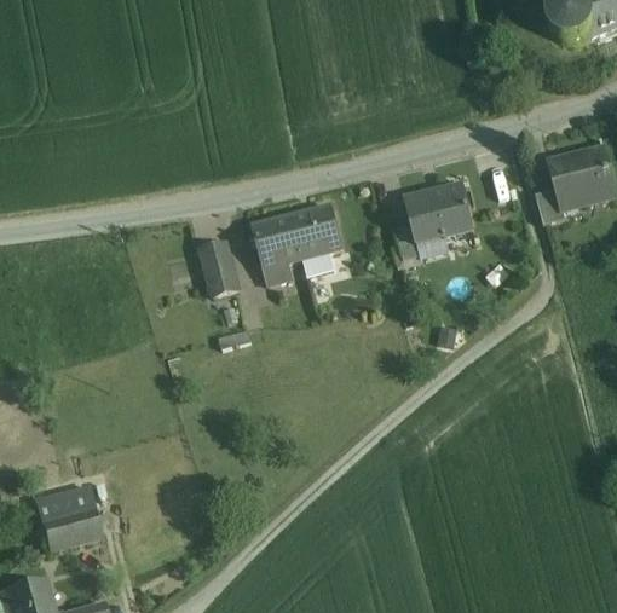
[(578,0),(575,1),(577,3),(583,5),(584,7),(589,12),(590,15),(592,21),(592,23),(592,30),(590,33),(587,38),(616,25),(616,0),(578,0)]
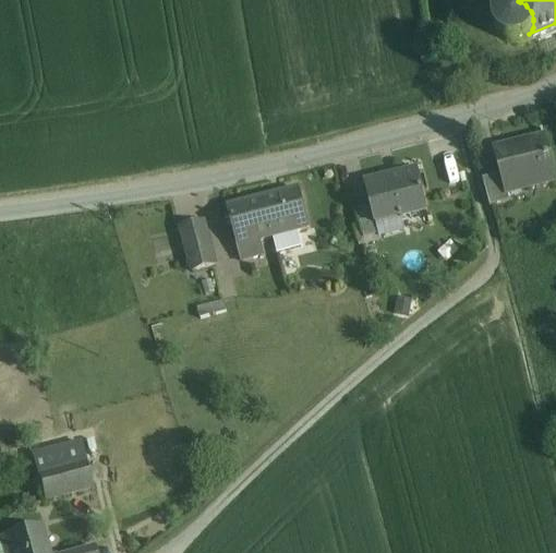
[(532,29),(533,21),(532,13),(527,7),(526,4),(520,2),(512,1),(505,2),(498,7),(494,13),(493,22),(494,29),(498,36),(505,40),(514,41),(521,40),(528,36),(532,29)]
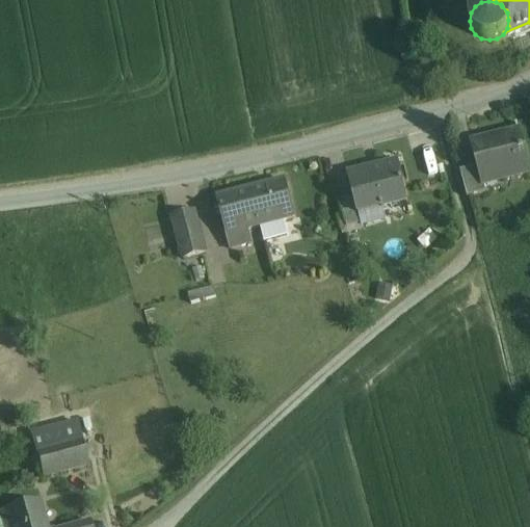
[(491,135),(470,140),(476,162),(481,181),(482,181),(528,169),(519,132),(492,139),(491,135)]
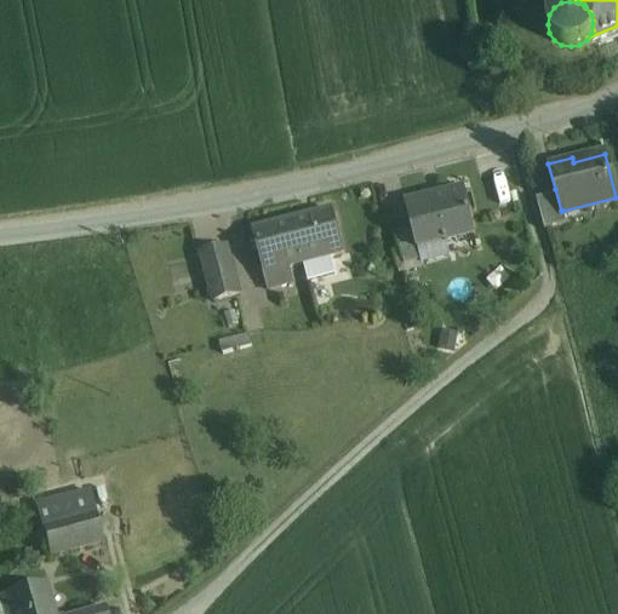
[(462,187),(406,200),(405,199),(404,200),(411,227),(416,247),(418,246),(417,246),(445,239),(445,240),(446,239),(445,234),(469,228),(470,233),(473,233),(469,218),(470,217),(463,185),(461,185),(462,187)]
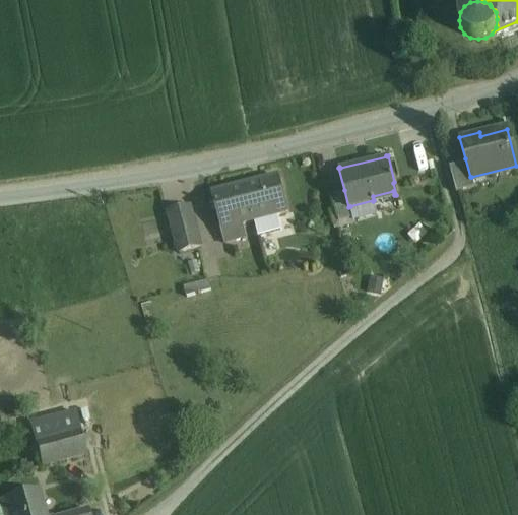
[(465,158),(448,164),(454,189),(473,184),(471,177),(470,177),(465,158)]
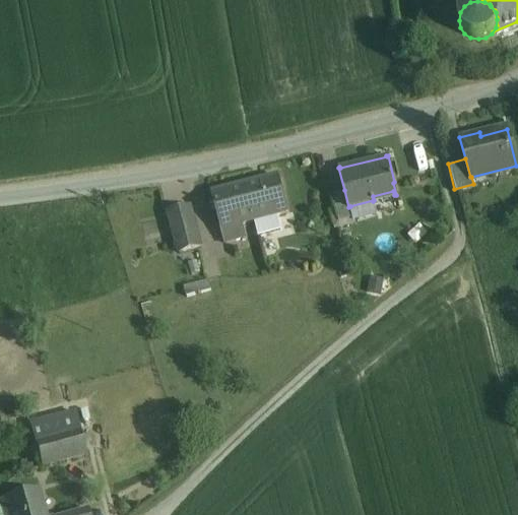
[(277,174),(210,191),(222,240),(245,234),(241,220),(252,218),(275,211),(286,209),(277,174)]
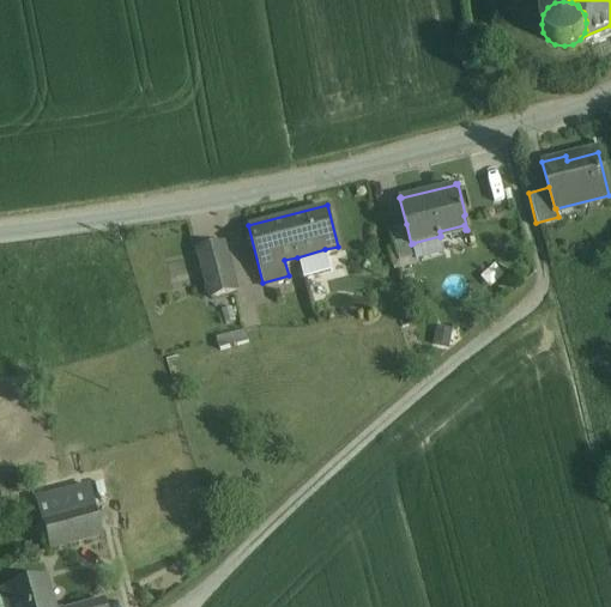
[(406,224),(391,228),(398,259),(416,254),(413,243),(411,244),(406,224)]
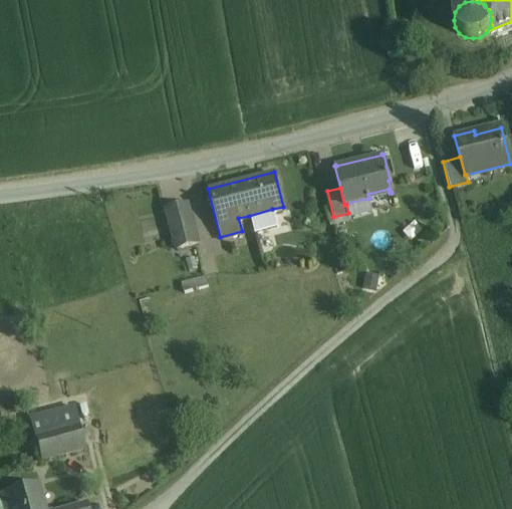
[(187,202),(165,208),(175,246),(197,240),(187,202)]
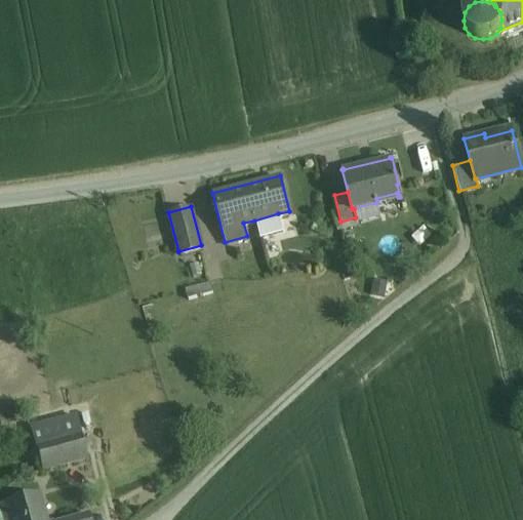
[(282,229),(278,213),(254,221),(258,235),(282,229)]
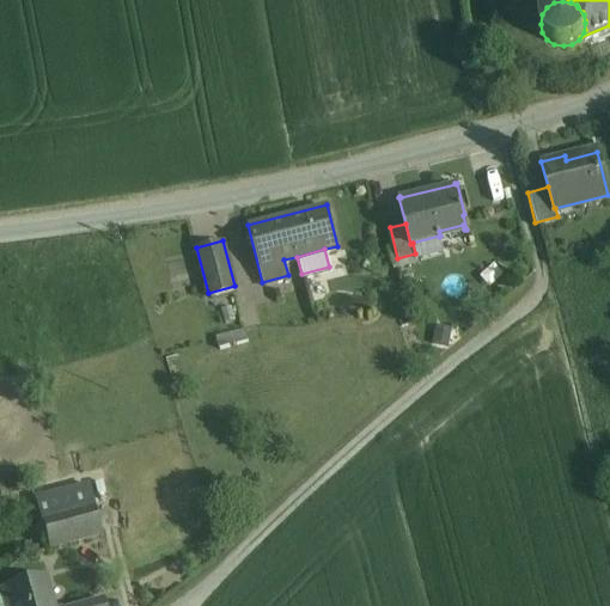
[(85,481),(32,495),(37,513),(91,500),(85,481)]
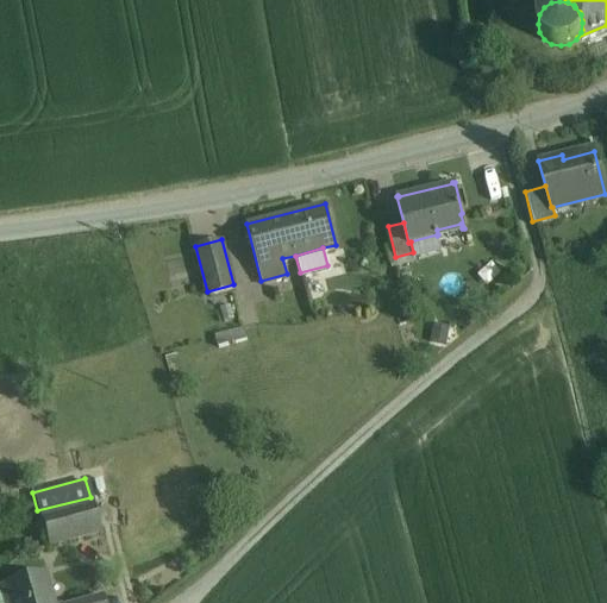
[(91,497),(37,510),(47,541),(99,528),(91,497)]
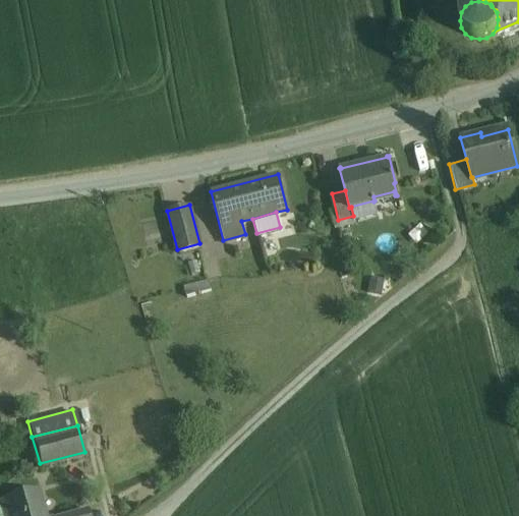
[(46,515),(38,488),(0,498),(0,501),(1,504),(4,515),(46,515)]
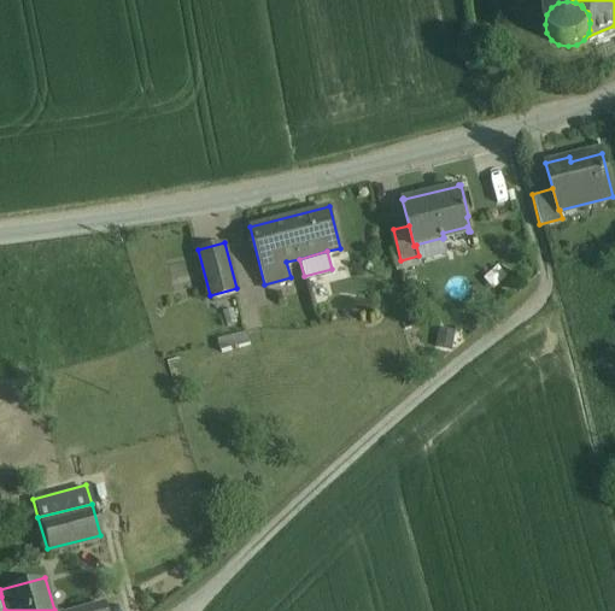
[(104,610),(101,600),(63,610),(104,610)]
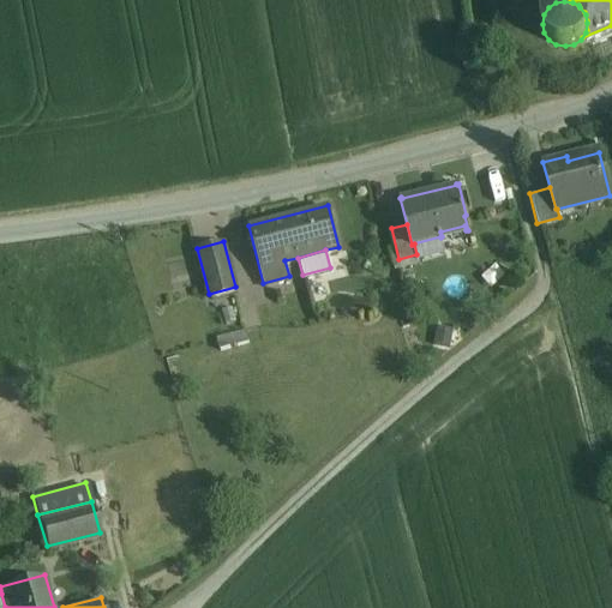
All buildings are outlined.
